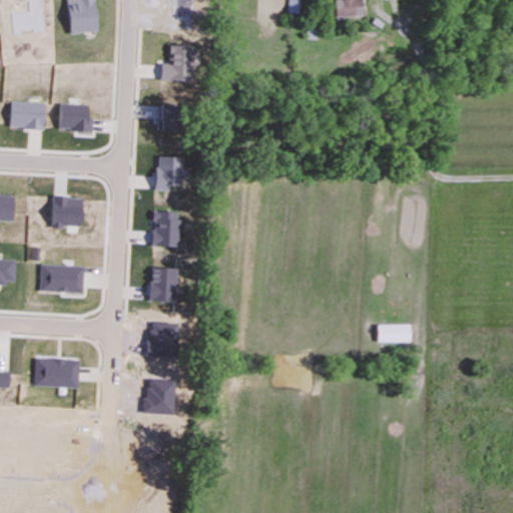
[(65,0),(64,31),(93,32),(94,0),(65,0)]
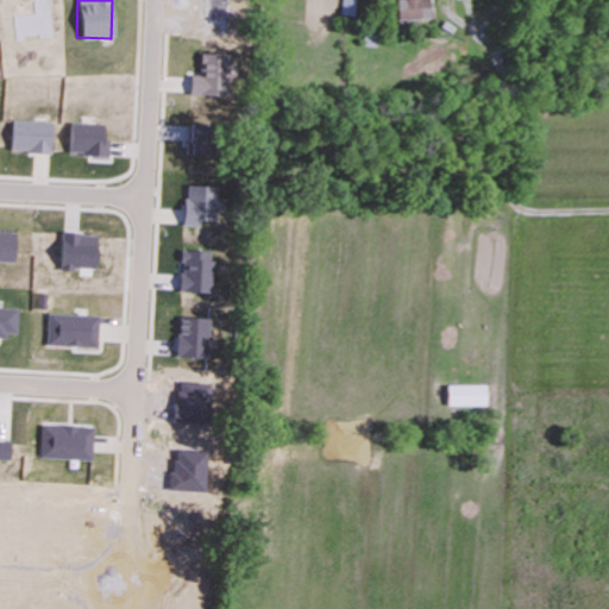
[(356,16),(356,0),(344,0),(344,16),(356,16)]
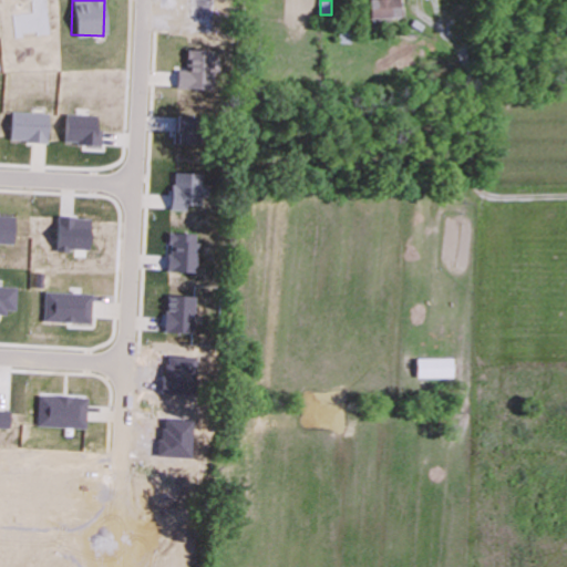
[(399,0),(369,0),(370,19),(399,18),(399,0)]
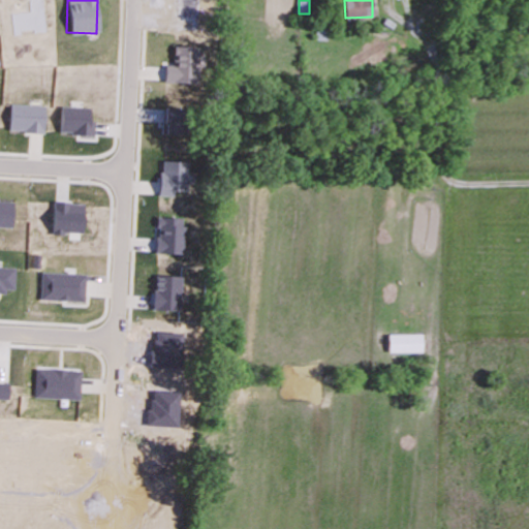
[(172,65),(163,65),(162,82),(192,83),(193,47),(173,45),(172,65)]
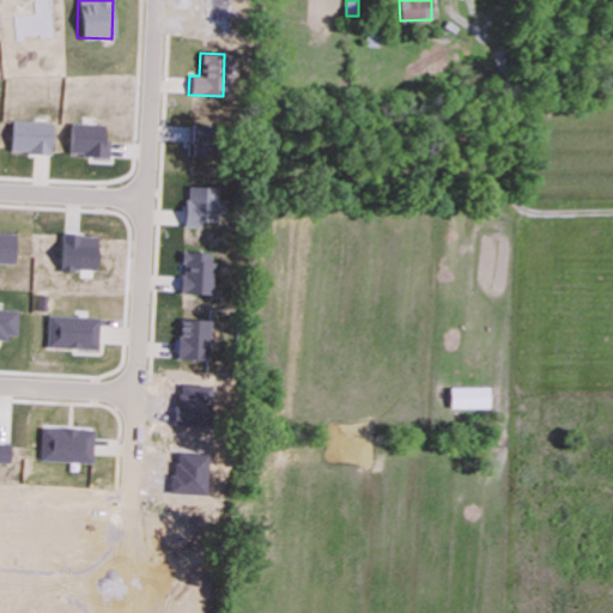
[(0,261),(16,262),(17,235),(0,234),(0,261)]
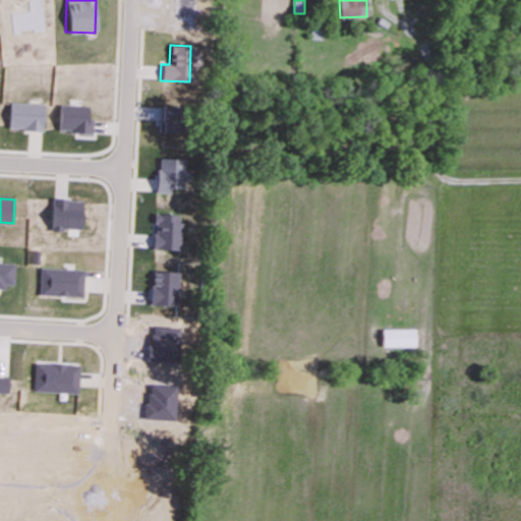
[(382,348),(415,347),(414,329),(382,330),(382,348)]
